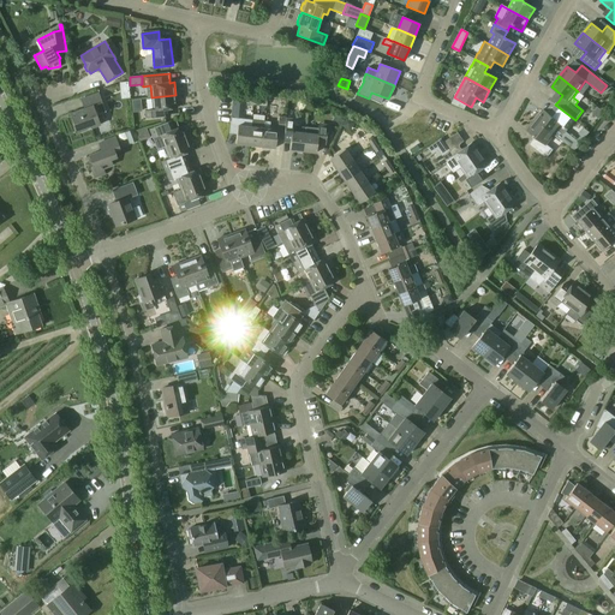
[(130,97),(129,82),(120,83),(121,99),(130,97)]
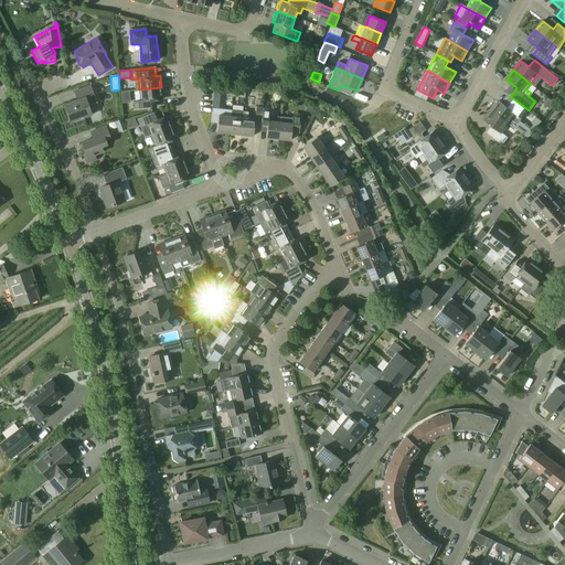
[(74,92),(77,99),(64,105),(70,121),(83,116),(84,118),(92,115),(89,106),(97,104),(91,85),(74,92)]
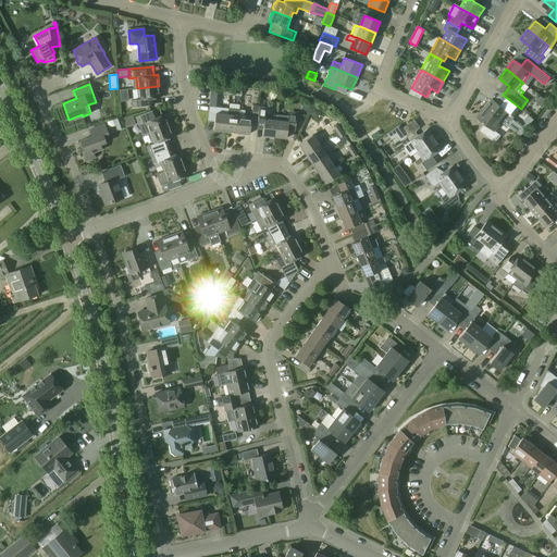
[(159,86),(137,88),(138,100),(133,100),(133,107),(149,106),(148,99),(160,98),(159,86)]
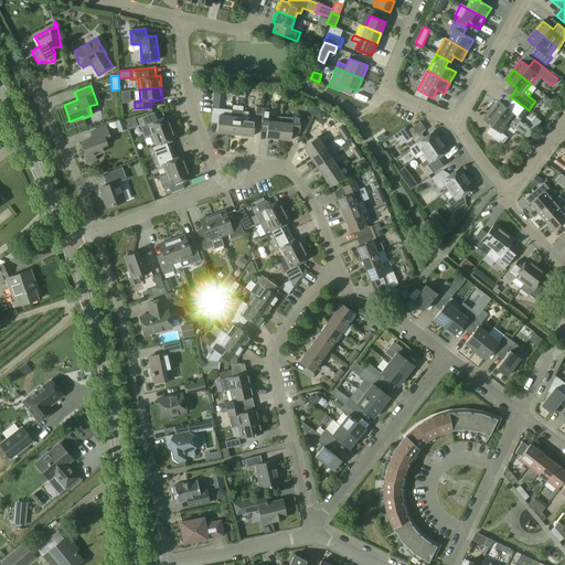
[(548,99),(545,105),(550,109),(554,104),(548,99)]
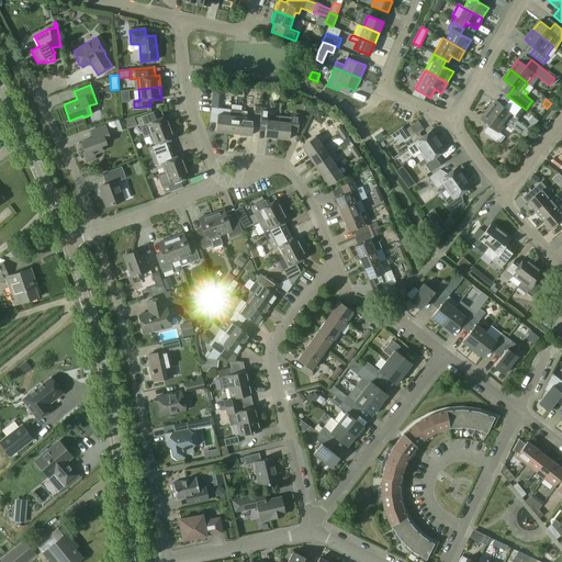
[(496,100),(490,110),(506,123),(512,127),(524,113),(510,103),(507,109),(496,100)]
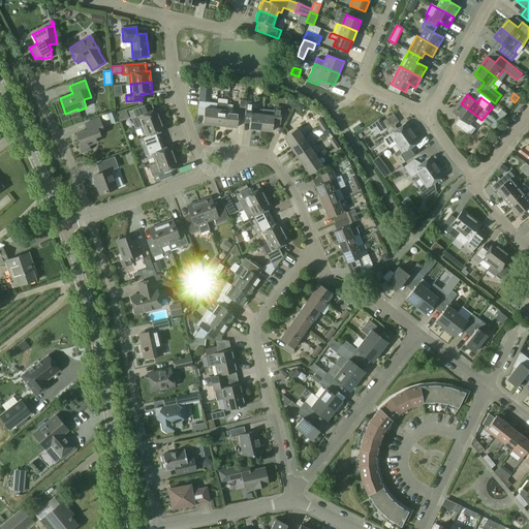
[(203,124),(214,125),(217,103),(205,102),(198,101),(197,115),(204,116),(203,124)]
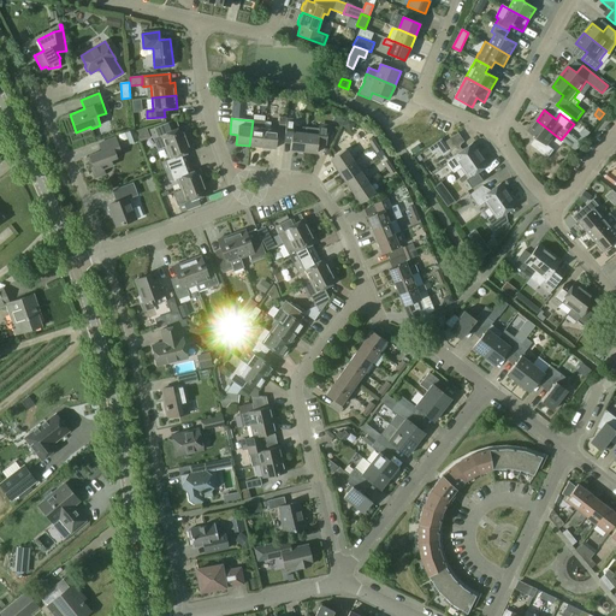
[(285,134),(284,142),(291,143),(290,150),(303,152),(306,128),(298,126),(294,126),(294,122),(294,120),(288,119),(286,119),(285,134)]
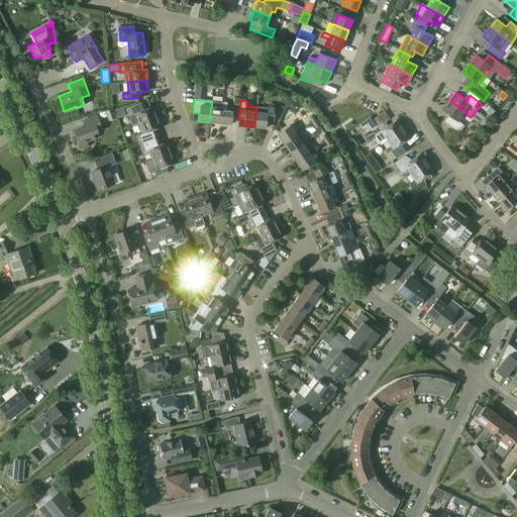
[(222,102),(212,101),(209,122),(220,123),(222,102)]
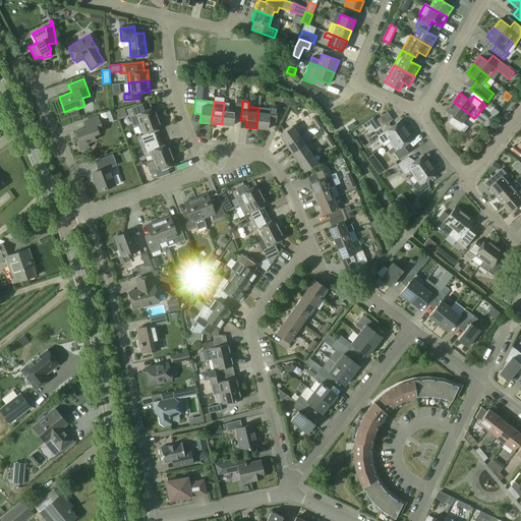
[(454,102),(447,110),(454,116),(456,118),(451,124),(463,134),(469,127),(463,122),(469,114),(454,102)]
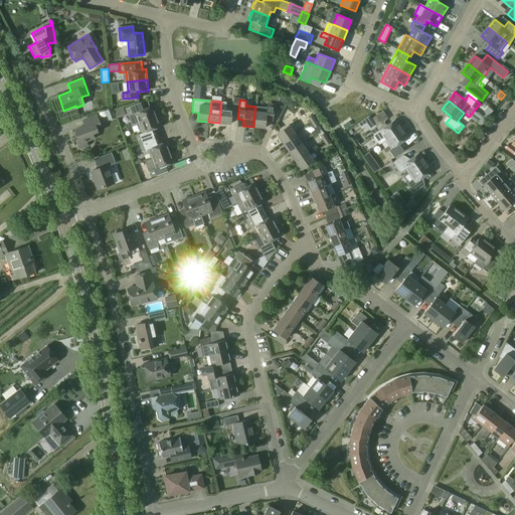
[(230,124),(232,109),(225,108),(226,102),(221,102),(219,123),(230,124)]
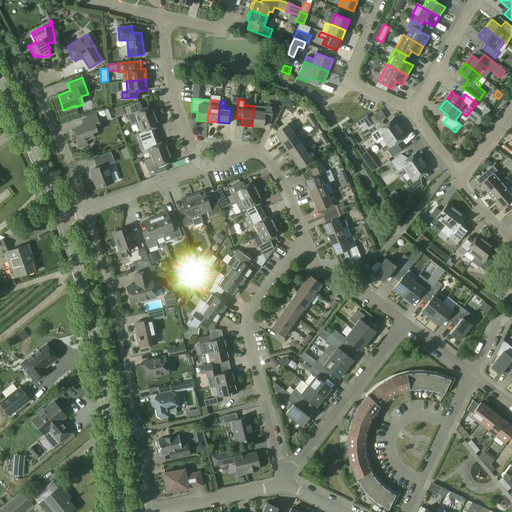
[(122,116),(122,104),(111,104),(112,110),(115,110),(115,116),(122,116)]
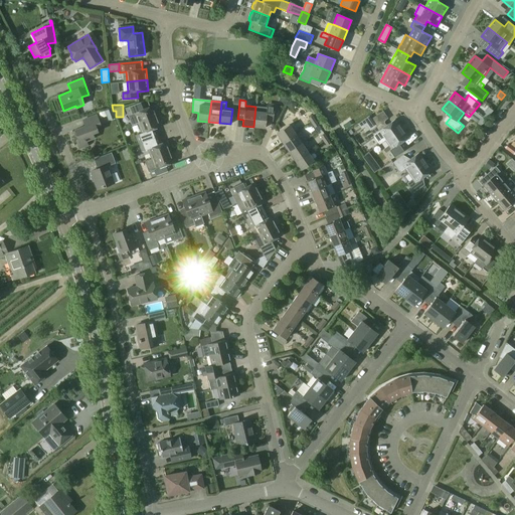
[(126,110),(128,116),(132,126),(138,124),(138,123),(157,116),(153,106),(142,110),(140,105),(126,110)]
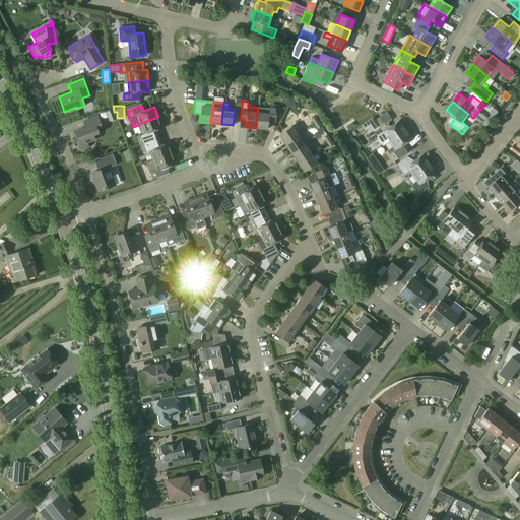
[(267,130),(268,121),(275,122),(277,106),(269,106),(269,109),(258,108),(256,128),(267,130)]
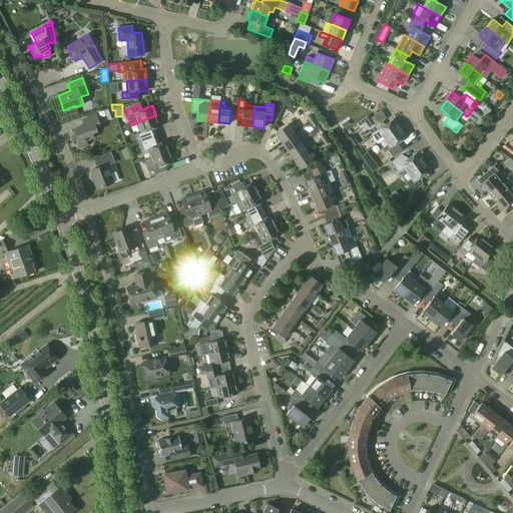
[(111,108),(104,110),(108,120),(114,117),(111,108)]
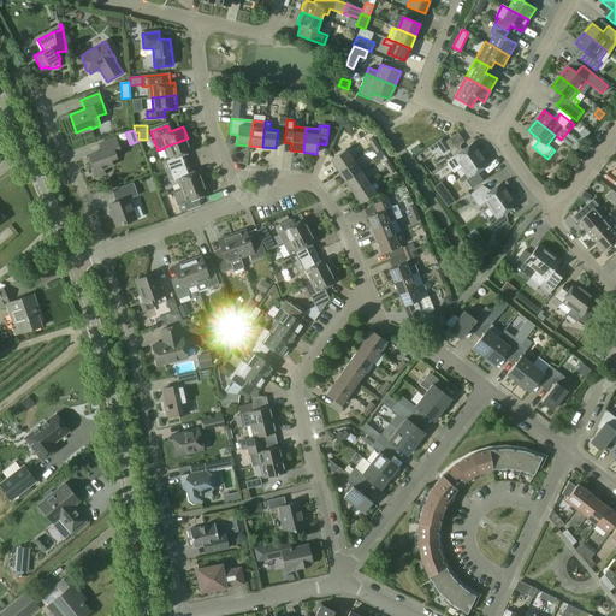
[(110,160),(122,155),(116,137),(99,143),(101,152),(89,155),(92,163),(89,164),(94,178),(105,173),(102,169),(112,165),(110,160)]
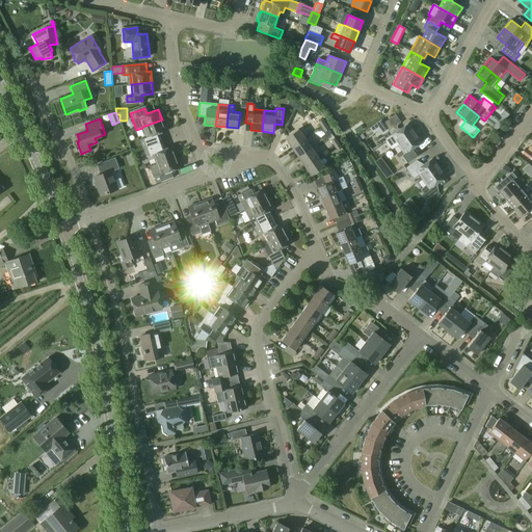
[(143,148),(157,142),(154,135),(165,131),(162,120),(142,127),(142,128),(147,137),(140,140),(143,148)]
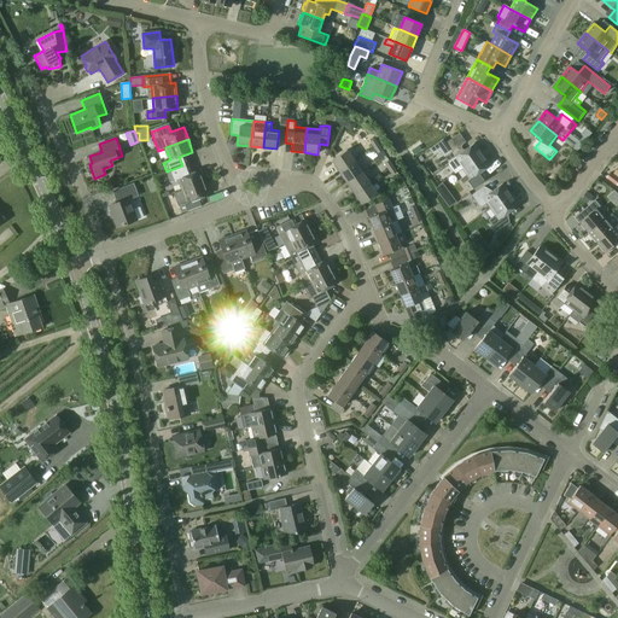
[(439,151),(443,157),(444,157),(452,152),(443,139),(435,145),(429,149),(433,155),(439,151)]
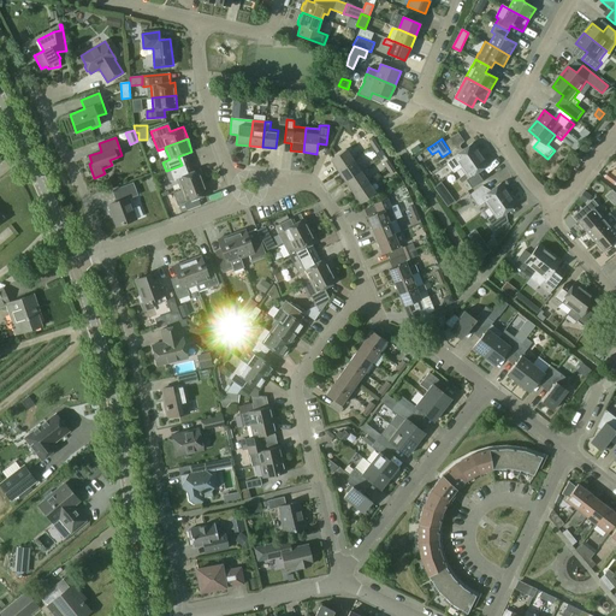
[(454,172),(461,167),(480,154),(473,143),(462,150),(455,148),(450,152),(443,157),(454,172)]
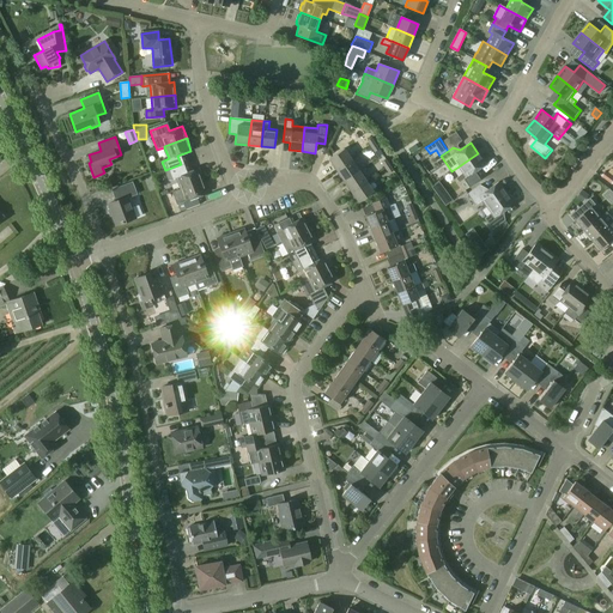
[(337,170),(351,159),(344,149),(328,159),(337,170)]
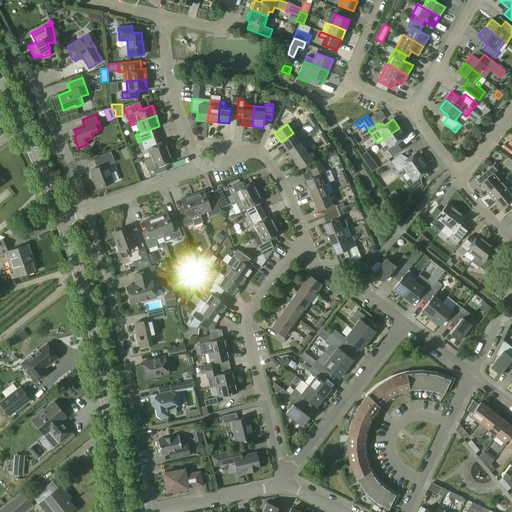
[(403,148),(399,142),(406,137),(399,128),(383,139),(387,145),(381,149),(388,158),(403,148)]
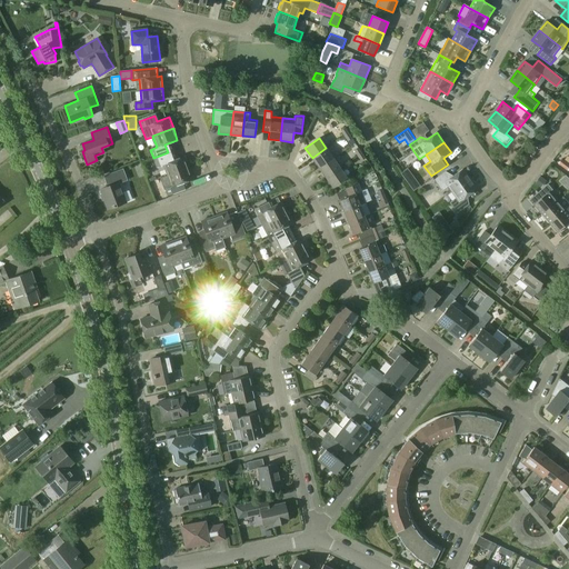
[(326,148),(312,158),(319,168),(333,158),(326,148)]
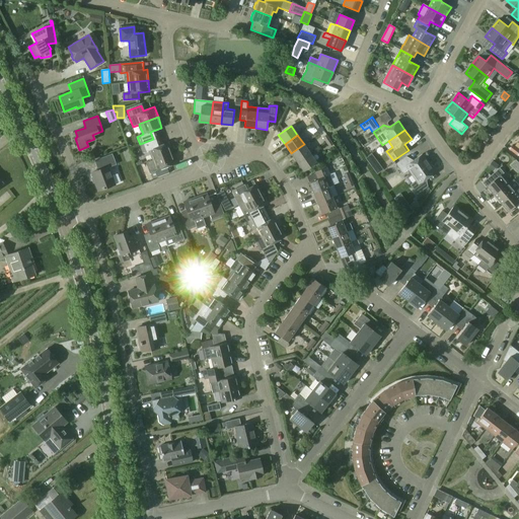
[(153,139),(140,144),(143,153),(149,150),(153,160),(171,153),(167,143),(156,147),(153,139)]
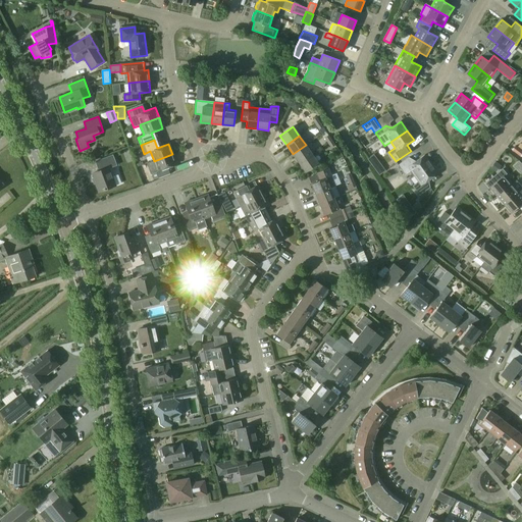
[(306,145),(293,154),(299,163),(312,154),(306,145)]
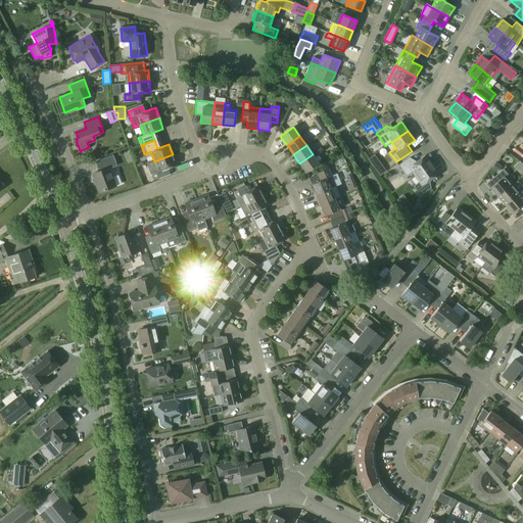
[(514,150),(522,157),(522,155),(522,150),(517,146),(514,150)]
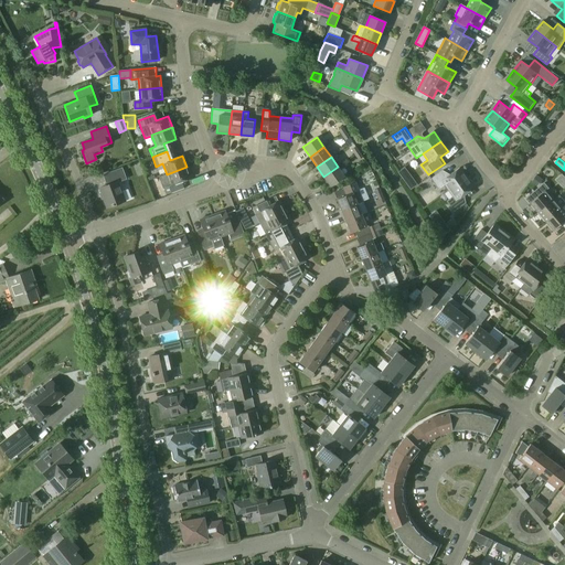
[(187,167),(167,174),(170,185),(163,188),(166,194),(181,189),(179,182),(191,178),(187,167)]
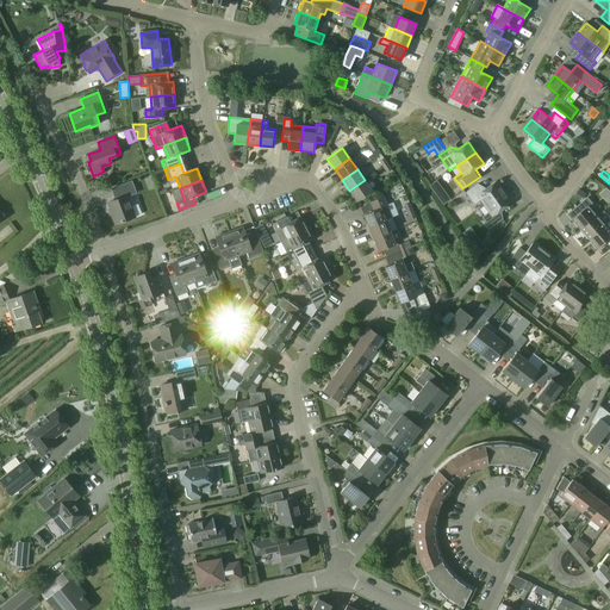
[(365,180),(349,191),(356,201),(372,192),(365,180)]
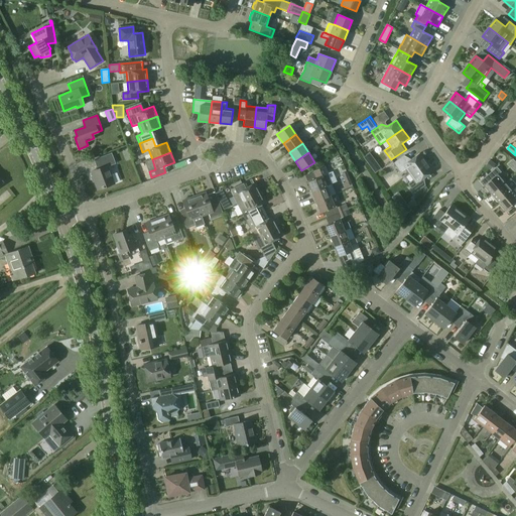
[(98,169),(91,171),(98,189),(114,183),(120,181),(119,180),(120,179),(119,177),(118,176),(116,172),(111,174),(108,166),(115,163),(112,153),(94,159),(98,169)]
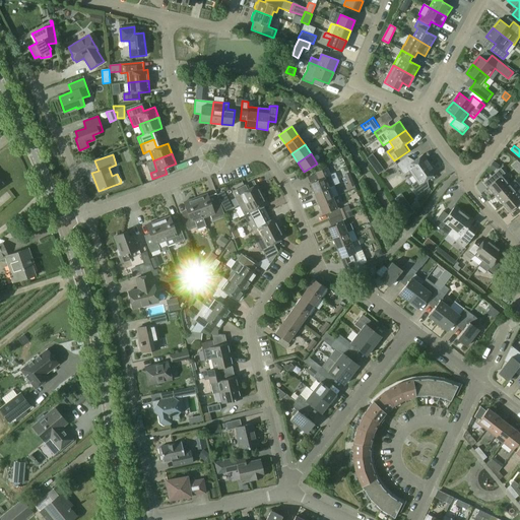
[(366,158),(376,174),(382,170),(372,154),(366,158)]
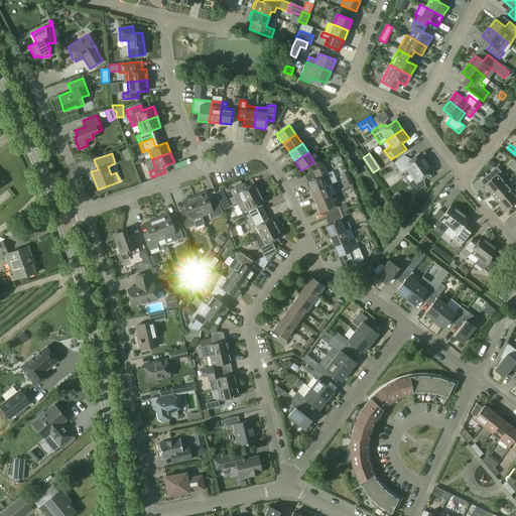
[(400,172),(405,168),(409,174),(426,162),(419,153),(411,159),(403,155),(393,163),(400,172)]
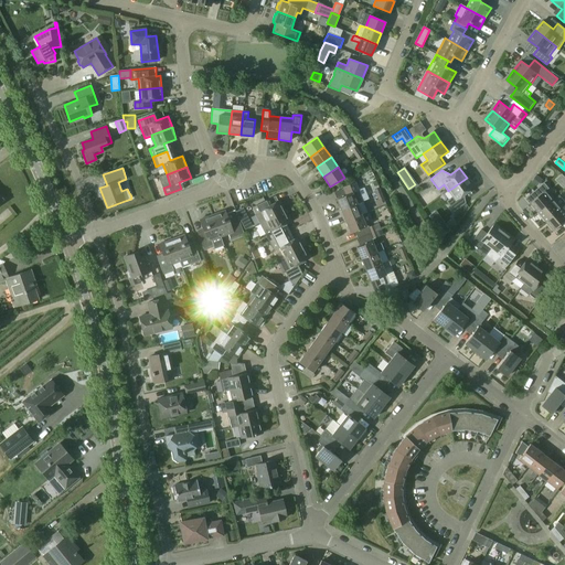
[(465,203),(464,195),(473,188),(467,178),(448,191),(452,196),(447,201),(454,211),(465,203)]
